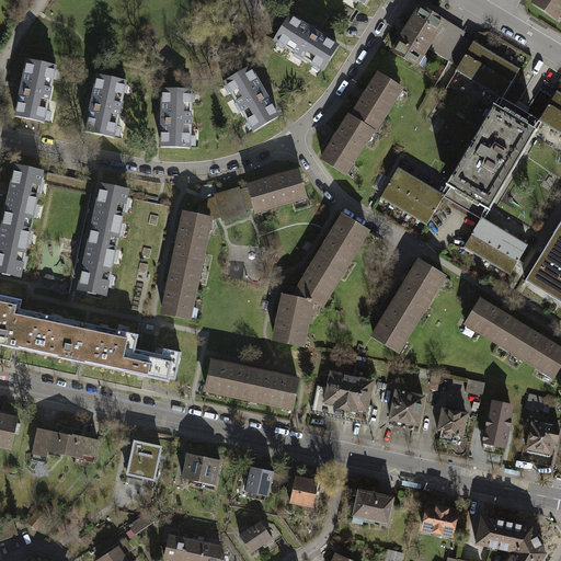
[(560,13),(560,0),(537,0),(535,4),(557,20),(560,13)]
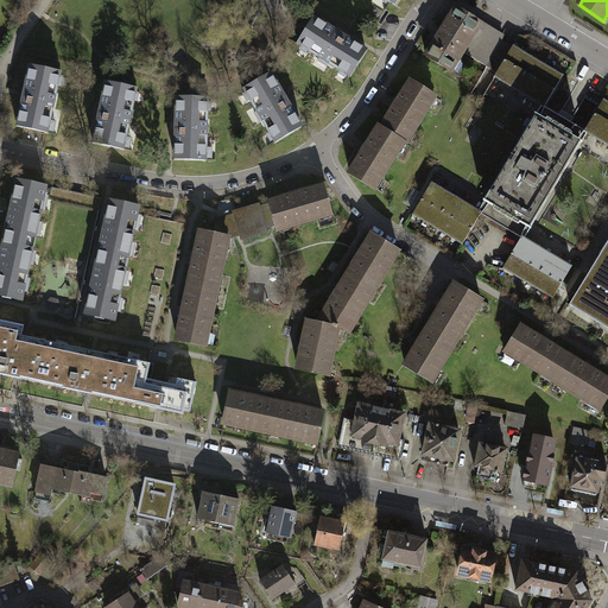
[(504,38),(454,7),(441,30),(425,56),(451,71),(463,52),(487,67),(501,40),(504,38)]
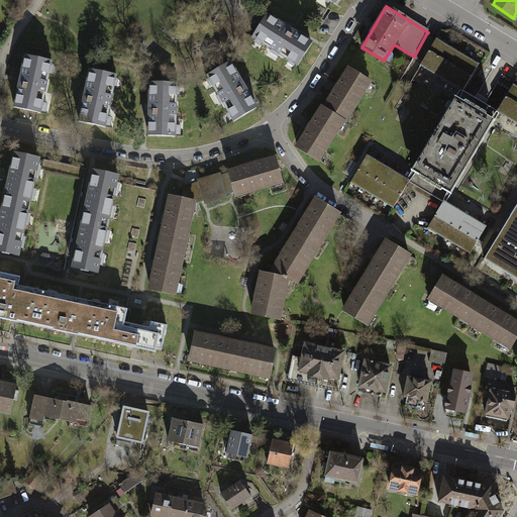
[(267,15),(253,37),(298,65),(311,41),(287,27),(267,15)]
